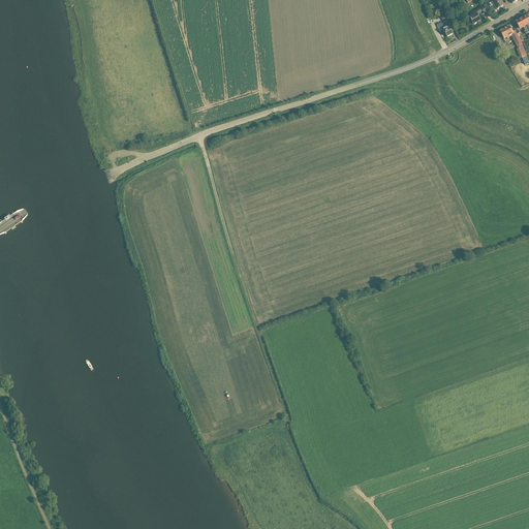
[(494,0),(495,1),(492,3),(491,1),(490,2),(492,6),(492,7),(494,6),(496,10),(504,5),(501,1),(501,0),(494,0)]
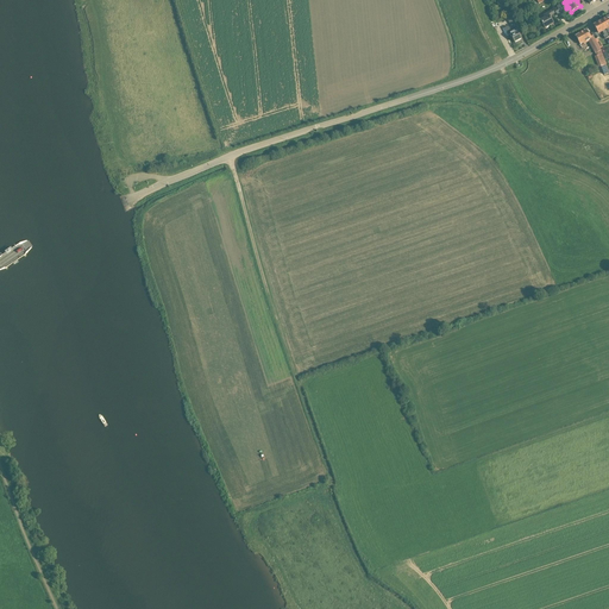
[(545,18),(540,20),(545,29),(553,24),(550,17),(556,13),(557,14),(566,8),(566,7),(564,2),(553,8),(554,10),(542,16),(545,18)]
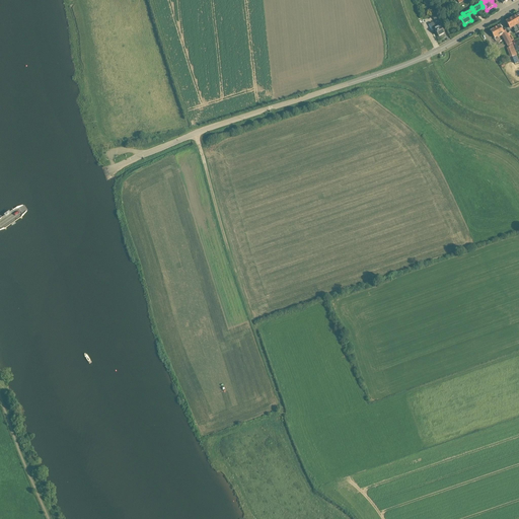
[(505,30),(508,36),(510,35),(509,33),(511,32),(509,29),(513,27),(515,30),(514,30),(516,33),(518,31),(518,29),(517,26),(512,18),(510,19),(509,19),(507,20),(506,21),(506,22),(509,26),(504,28),(505,30)]
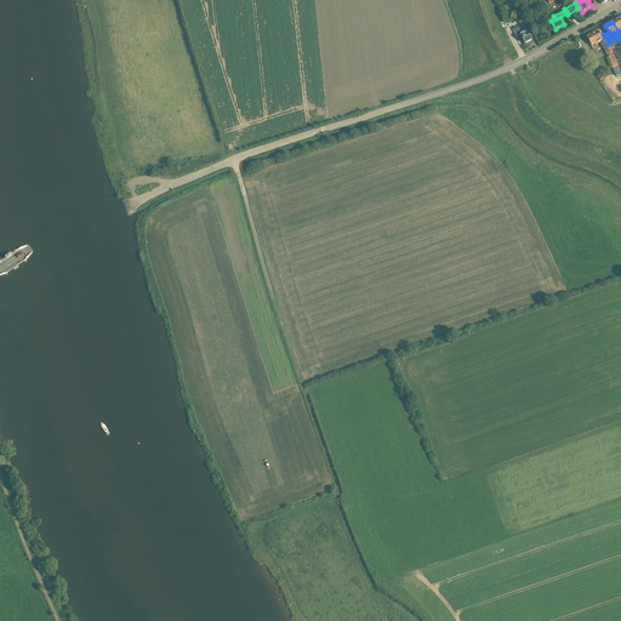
[(523,29),(518,28),(516,29),(518,36),(520,35),(524,44),(531,40),(527,32),(530,30),(528,27),(523,29)]
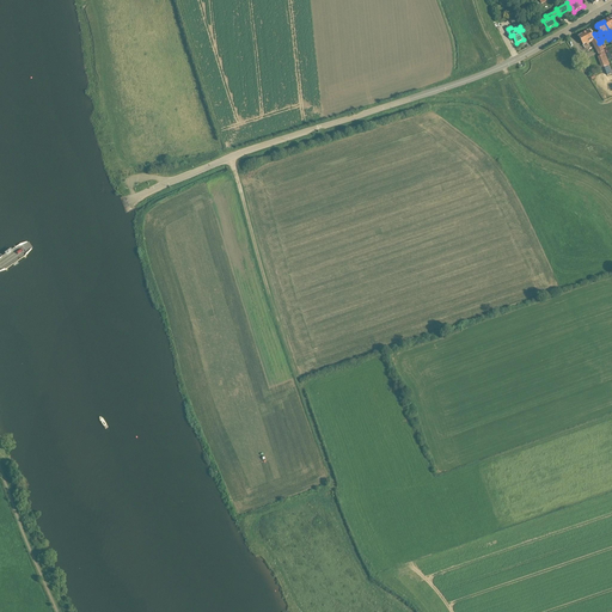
[(610,65),(604,51),(599,43),(595,36),(593,37),(589,30),(577,37),(582,44),(586,43),(586,44),(591,42),(598,55),(599,54),(599,56),(598,57),(603,68),(604,67),(607,75),(611,73),(611,72),(609,66),(610,65)]
